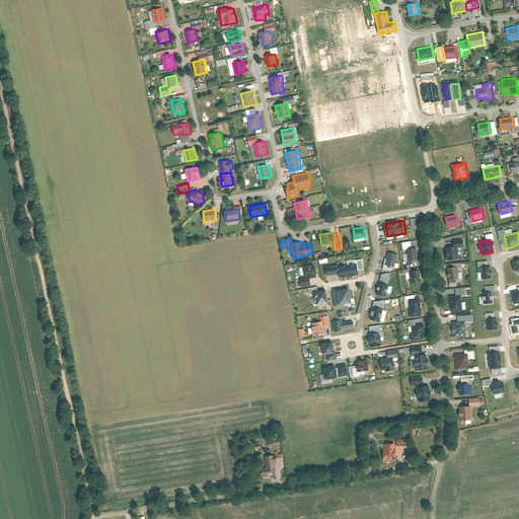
[(458,246),(446,247),(447,261),(459,260),(458,246)]
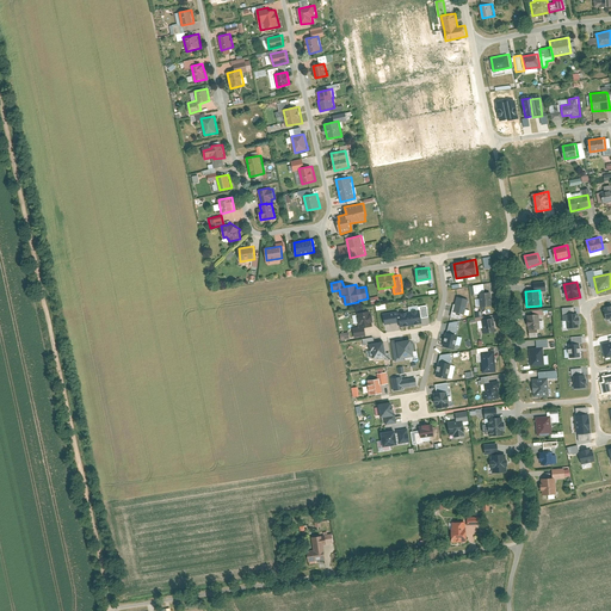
[(492,292),(480,294),(480,307),(493,306),(492,292)]
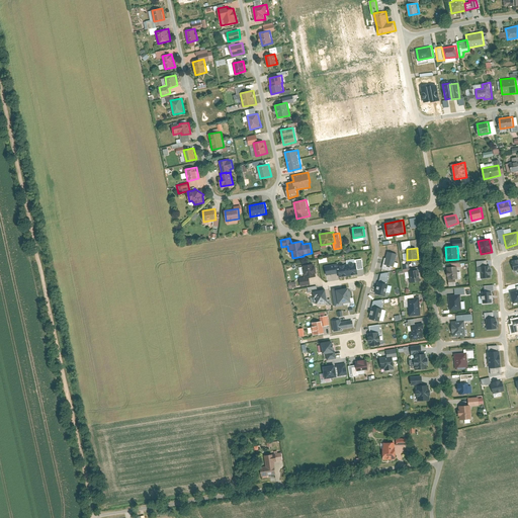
[(398,253),(387,251),(386,257),(384,264),(393,266),(395,266),(396,262),(398,253)]
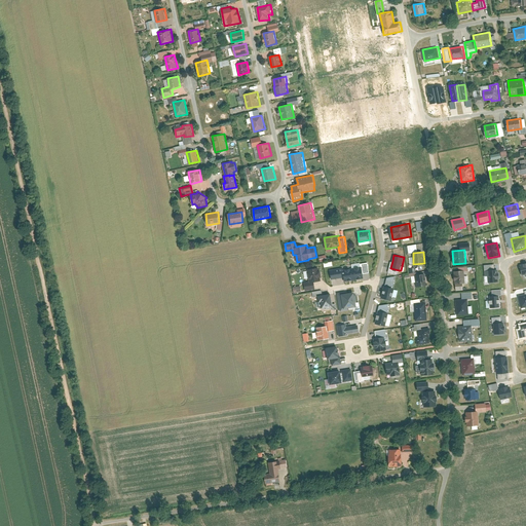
[(390,268),(392,261),(391,261),(388,272),(398,274),(399,270),(390,268)]
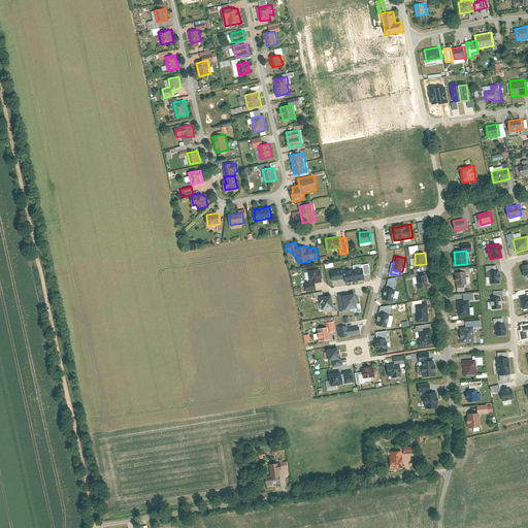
[(362,264),(362,267),(364,267),(365,274),(371,273),(369,263),(362,264)]
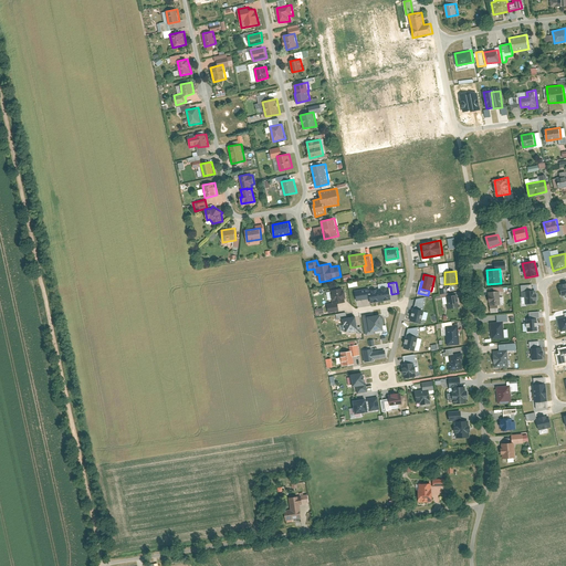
[(388,286),(370,290),(368,290),(370,299),(371,303),(391,300),(391,294),(390,286),(388,286)]
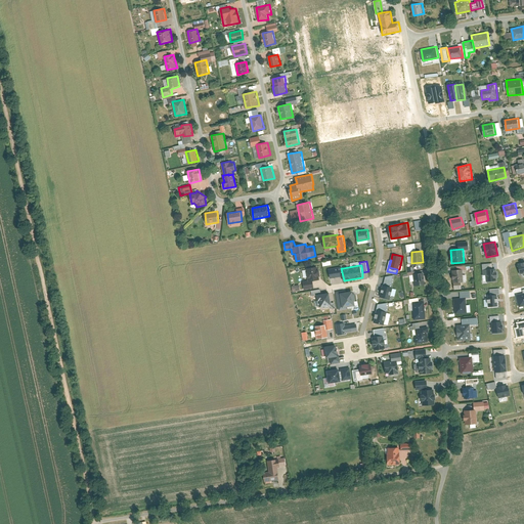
[(318,266),(306,268),(308,280),(309,281),(313,280),(320,279),(318,266)]
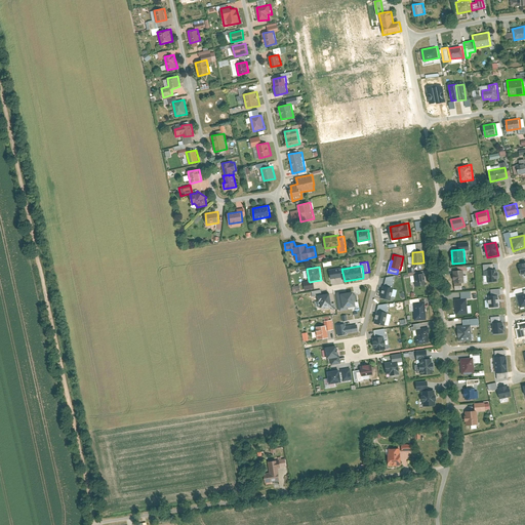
[(344,267),(329,269),(331,279),(344,277),(341,269),(344,269),(344,267)]
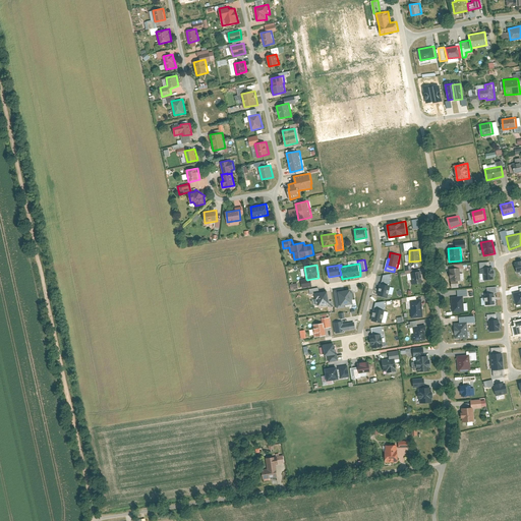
[(461,268),(450,269),(451,281),(461,280),(461,268)]
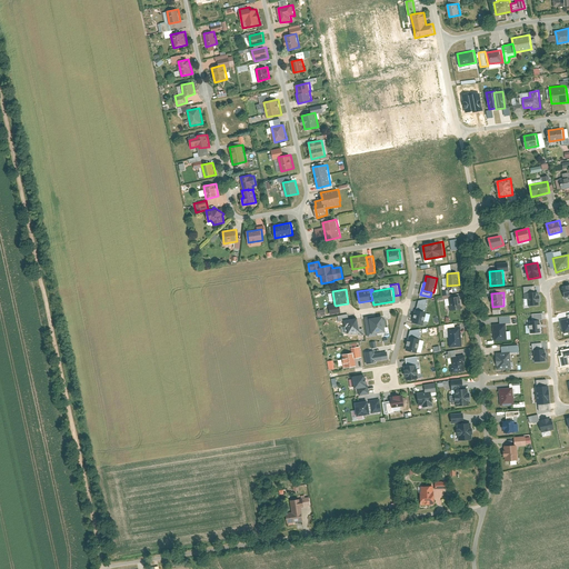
[(460,296),(449,298),(451,310),(462,309),(460,296)]
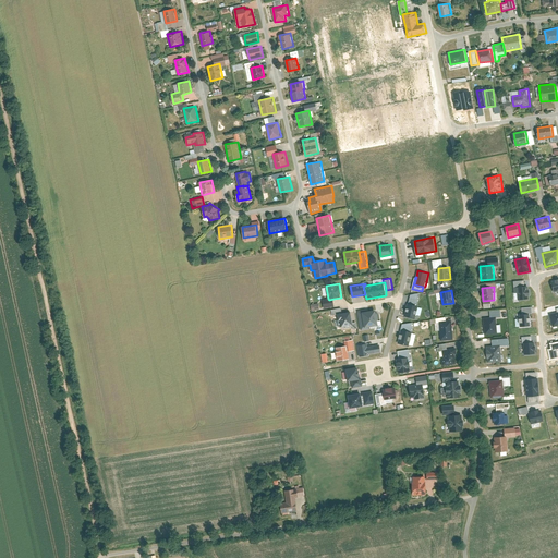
[(328,299),(323,300),(324,308),(335,306),(334,299),(329,300),(328,299)]
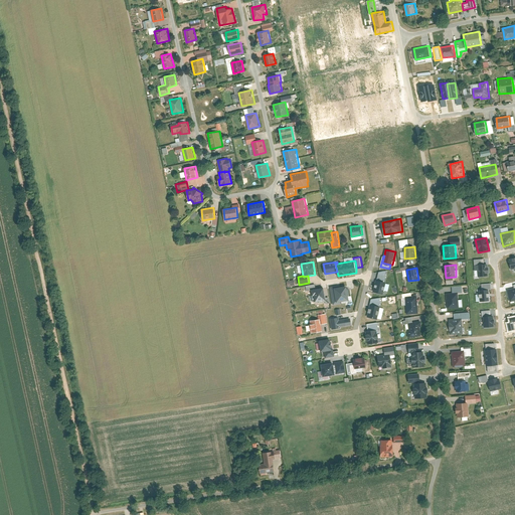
[(385,283),(376,281),(373,292),(382,295),(385,283)]
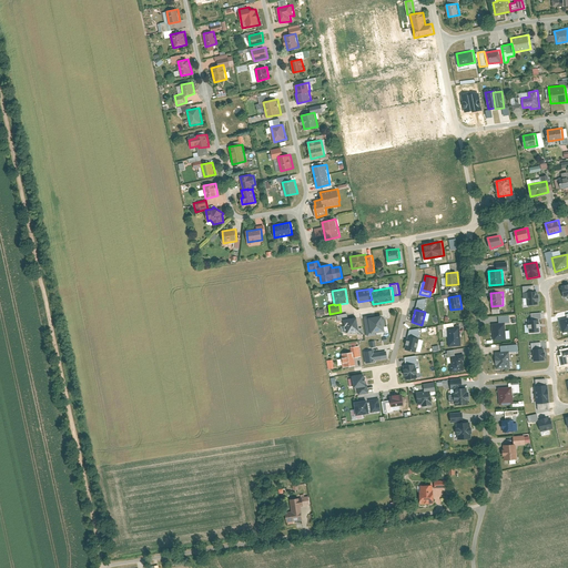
[(377,335),(377,333),(372,333),(369,317),(375,316),(374,314),(365,316),(368,336),(377,335)]
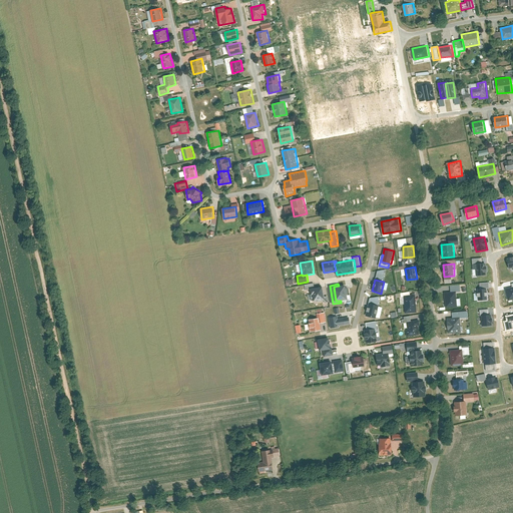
[(339,286),(334,287),(336,301),(341,301),(349,300),(346,285),(339,286)]
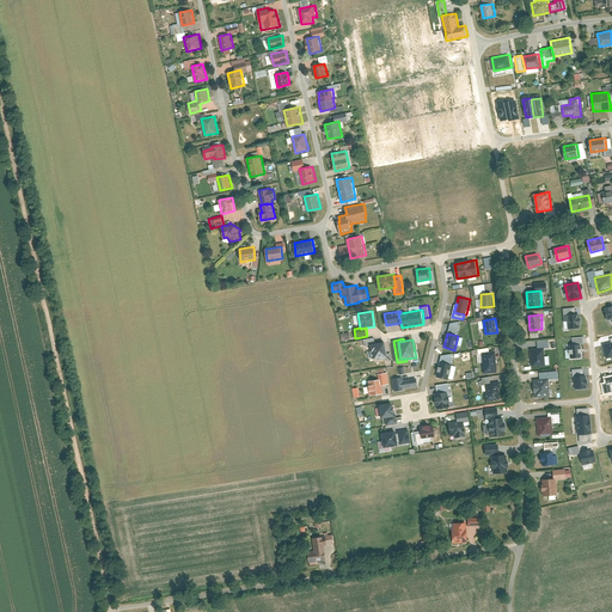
[(377,343),(371,344),(373,359),(387,356),(387,354),(385,342),(377,343)]
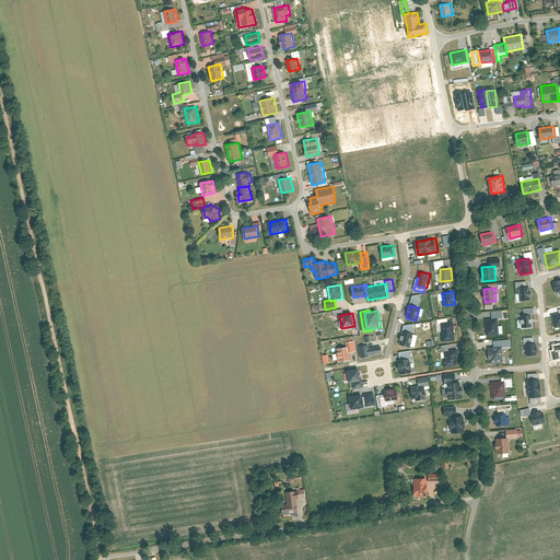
[(532,327),(531,315),(520,316),(522,328),(532,327)]
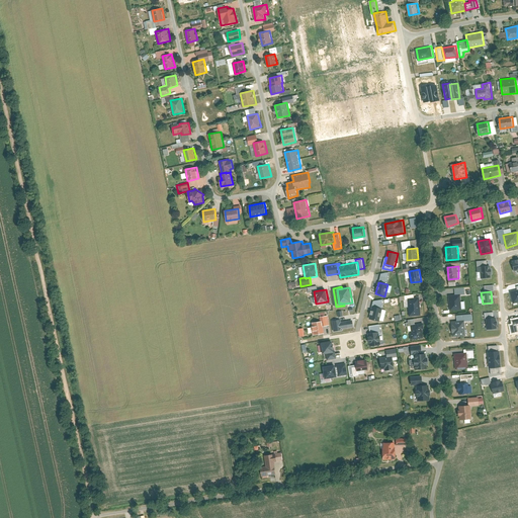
[(459,295),(449,295),(450,310),(460,309),(459,295)]
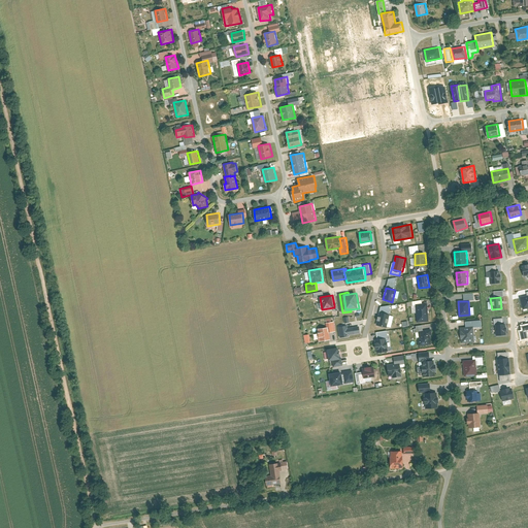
[(428,303),(417,304),(418,322),(430,321),(428,303)]
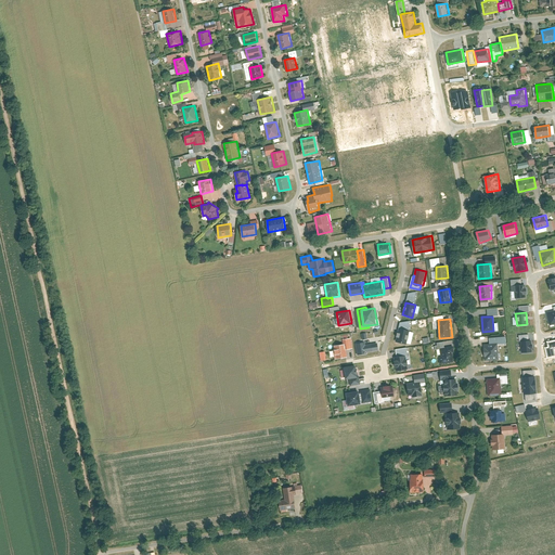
[(411,331),(400,327),(396,341),(408,345),(411,331)]
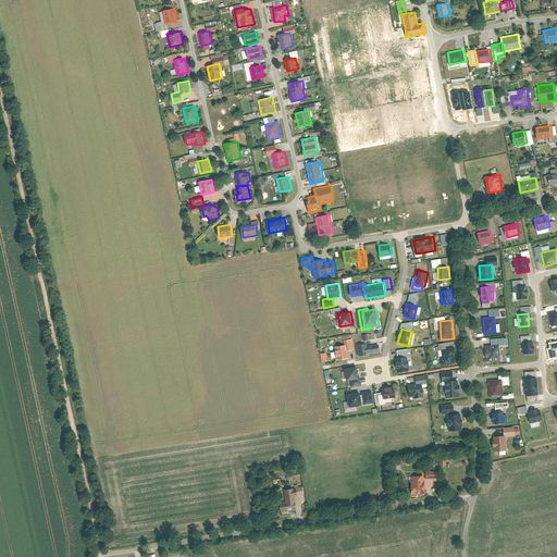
[(344,341),(345,345),(347,345),(348,350),(355,349),(354,338),(344,341)]
